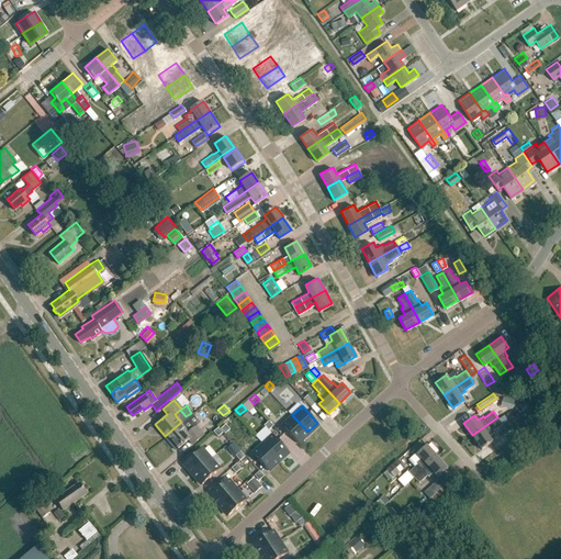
[(281,424),(298,442),(307,432),(292,415),(281,424)]
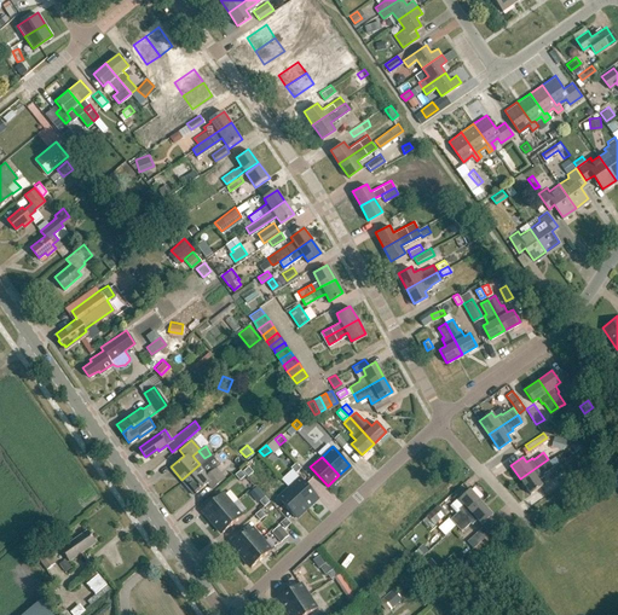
[(548,459),(520,479),(530,492),(542,485),(537,479),(543,475),(543,473),(553,465),(548,459)]
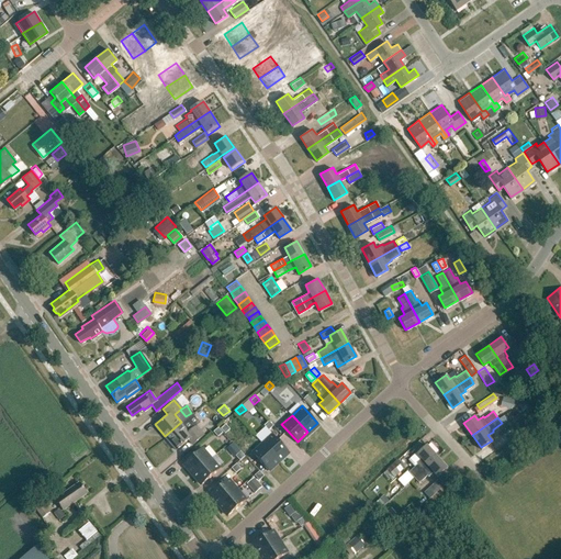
[(268,418),(262,423),(268,428),(272,424),(268,418)]
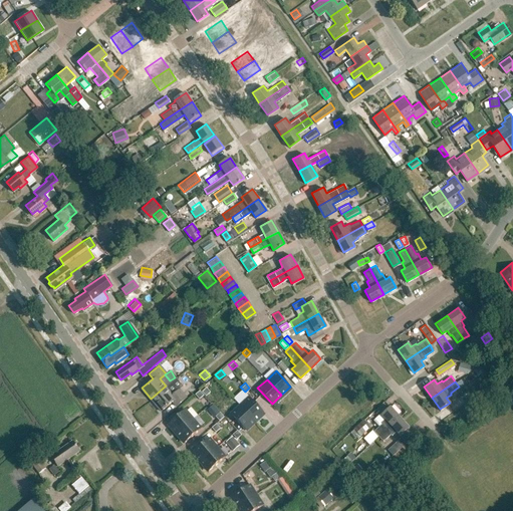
[(151,399),(160,410),(172,400),(176,405),(185,396),(178,388),(172,394),(166,386),(151,399)]
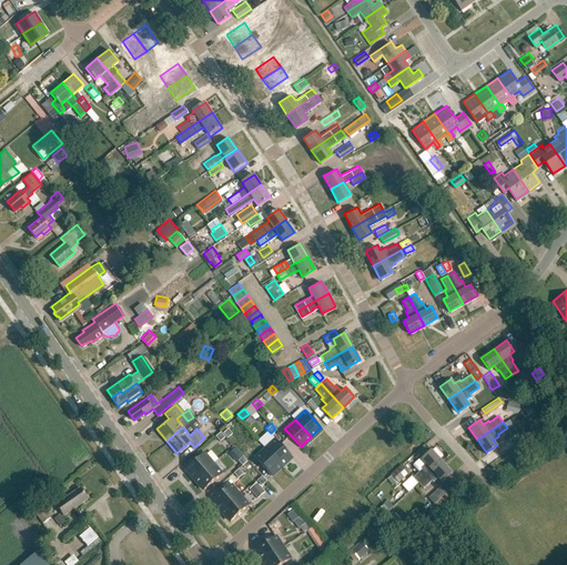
[(232,432),(226,426),(222,431),(226,436),(232,432)]
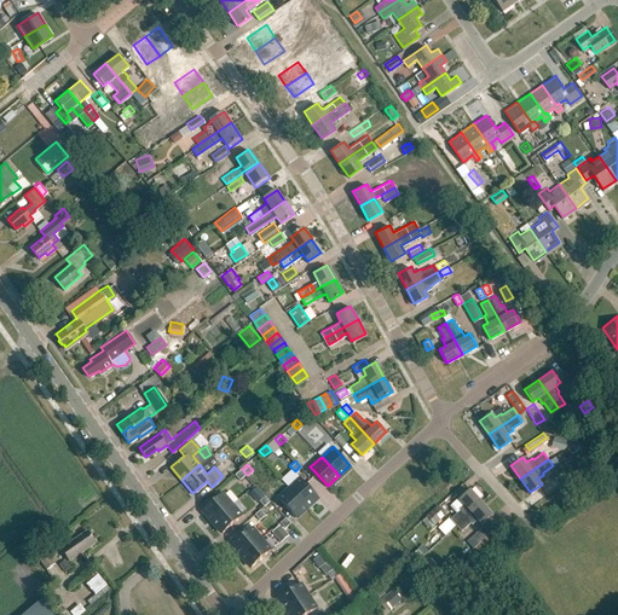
[(244,474),(240,468),(234,473),(238,479),(244,474)]
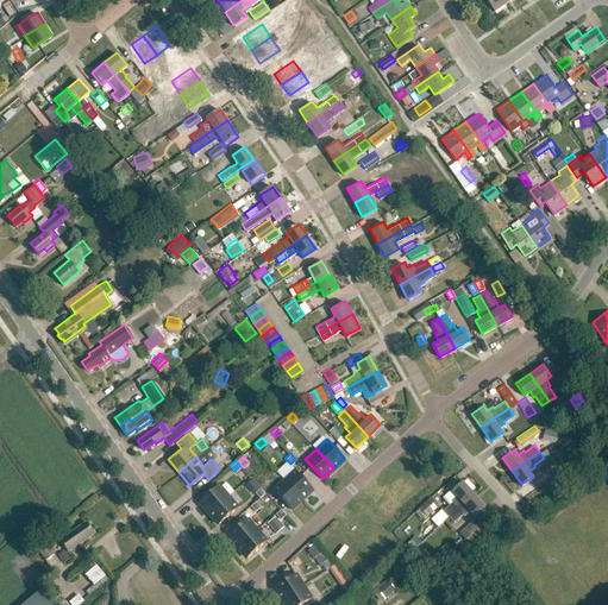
[(283,479),(301,497),(312,487),(295,468),(283,479)]
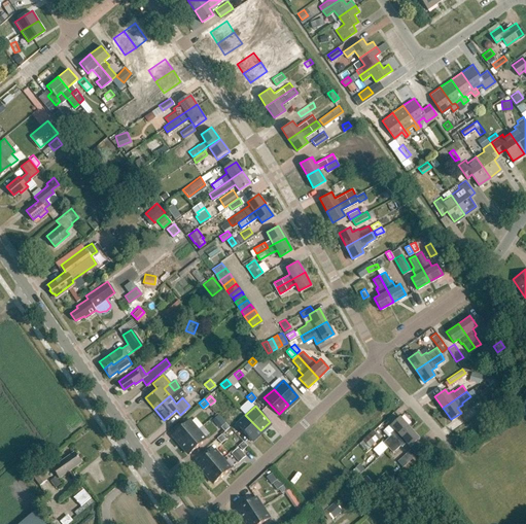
[(251,440),(260,430),(245,415),(236,423),(251,440)]
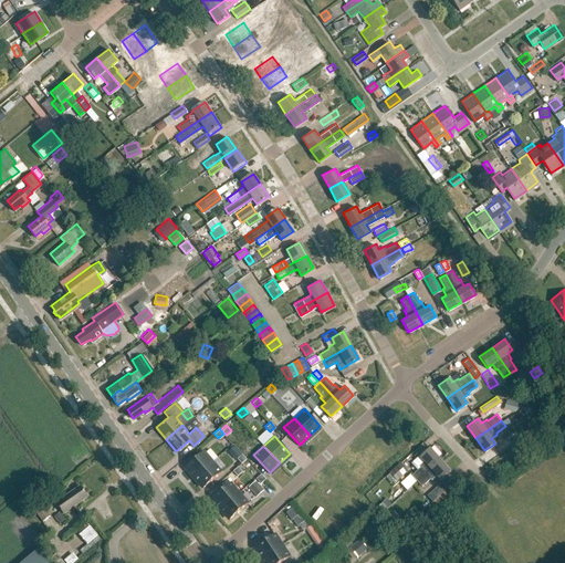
[(439,458),(429,447),(418,456),(422,460),(418,465),(419,466),(410,473),(416,479),(439,458)]
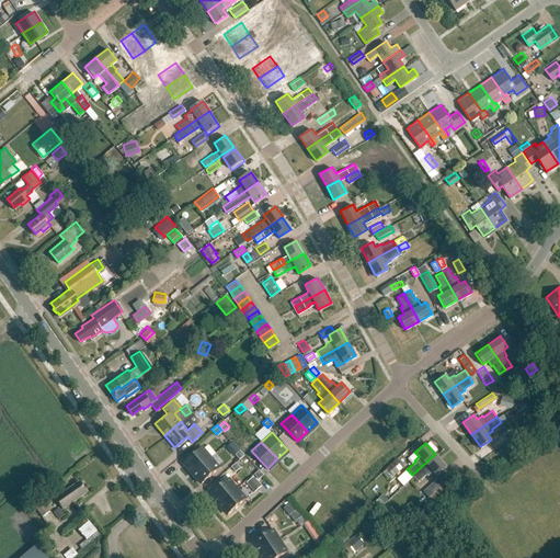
[(209,456),(201,445),(182,460),(191,471),(209,456)]
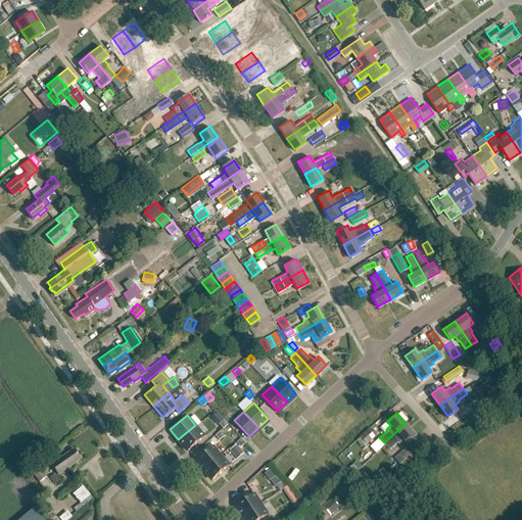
[(223,418),(219,422),(223,427),(227,423),(223,418)]
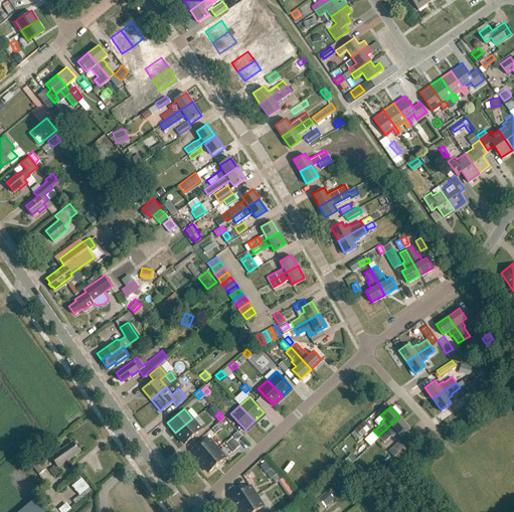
[(409,428),(399,416),(378,436),(383,442),(390,434),(391,436),(396,432),(400,436),(409,428)]
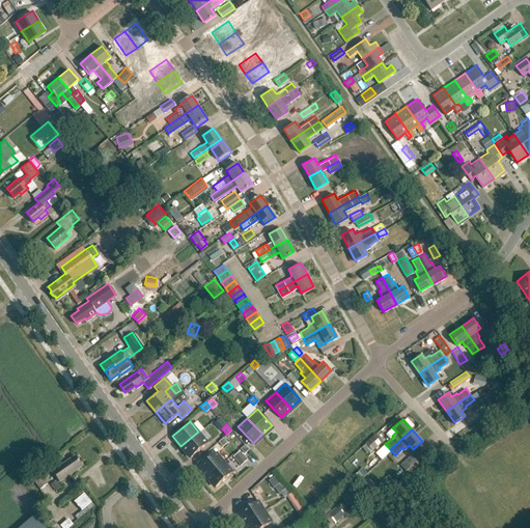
[(206,442),(198,432),(180,446),(190,456),(206,442)]
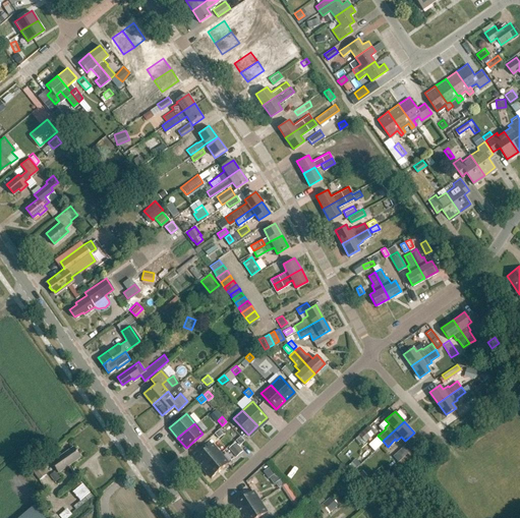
[(214,432),(218,437),(222,433),(219,427),(214,432)]
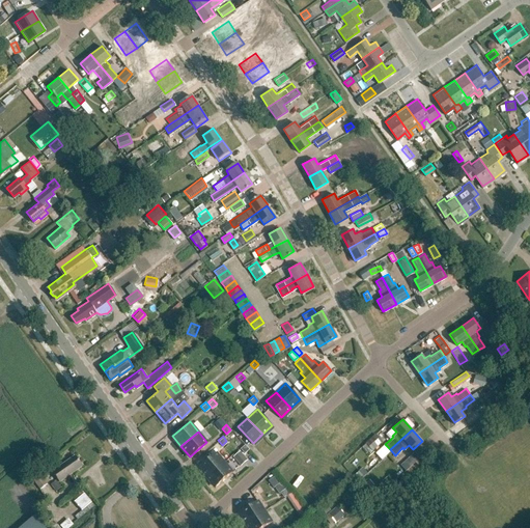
[(240,447),(244,452),(248,448),(245,443),(240,447)]
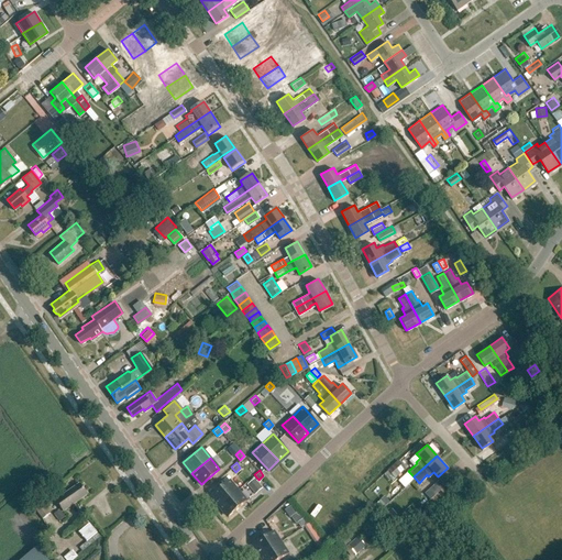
[(253,476),(246,483),(254,492),(262,486),(253,476)]
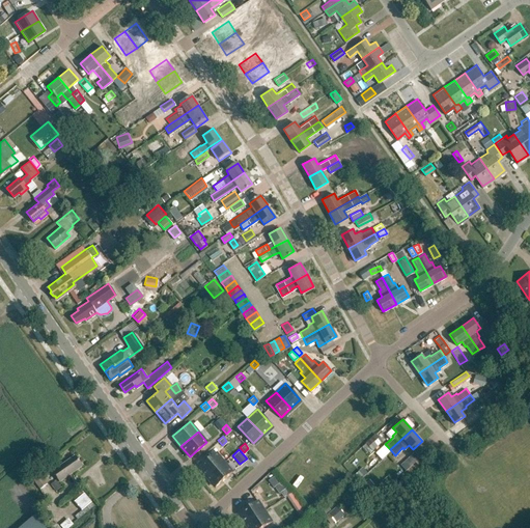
[(413,450),(399,464),(403,469),(405,469),(419,456),(413,450)]
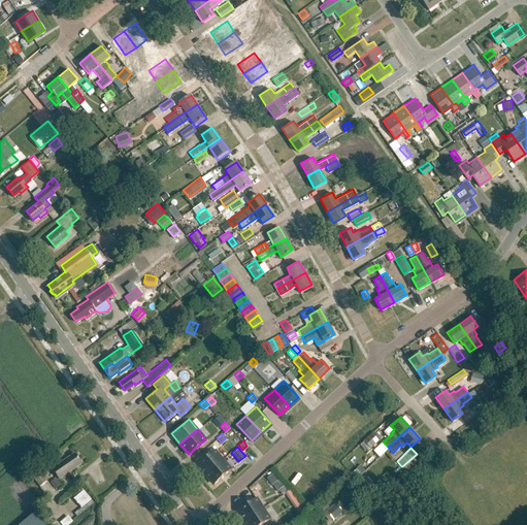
[(222,458),(213,449),(197,463),(205,472),(222,458)]
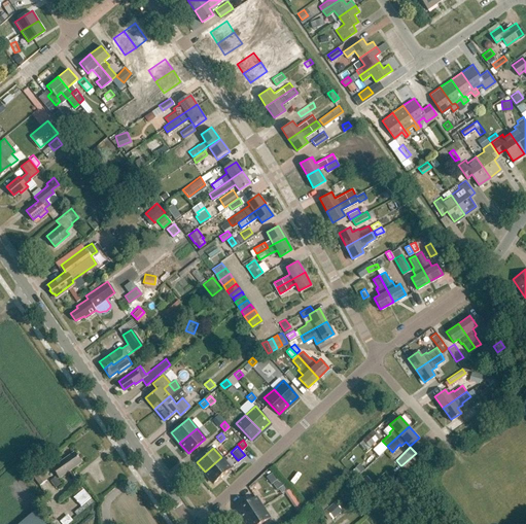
[(73,451),(51,466),(59,476),(80,460),(73,451)]
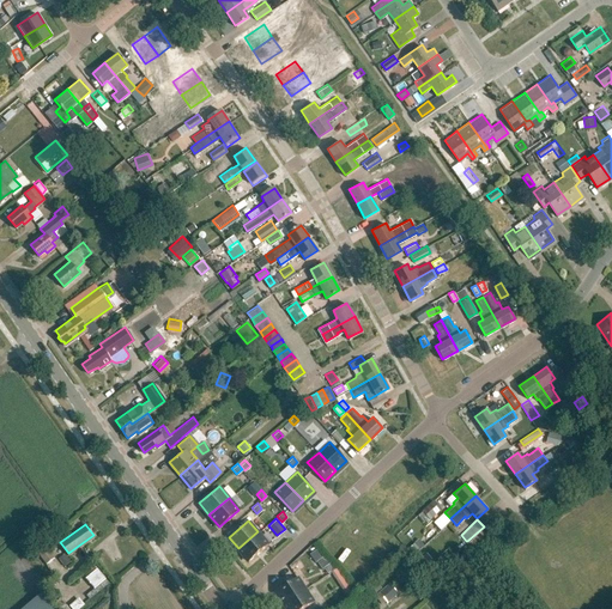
[(267,543),(258,531),(238,548),(248,560),(267,543)]
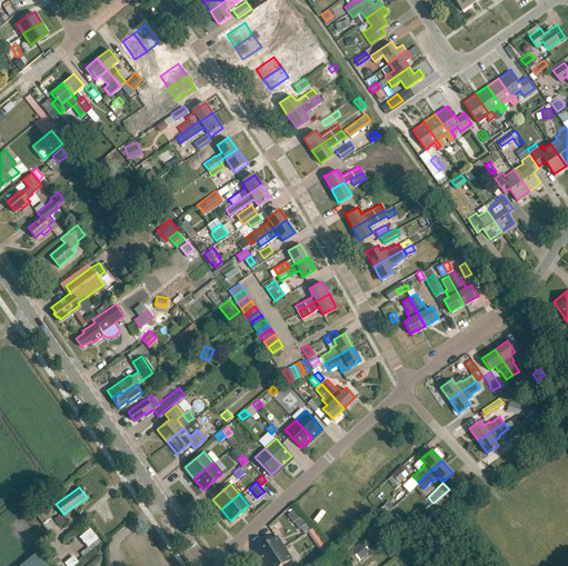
[(50,517),(40,505),(33,510),(42,523),(50,517)]
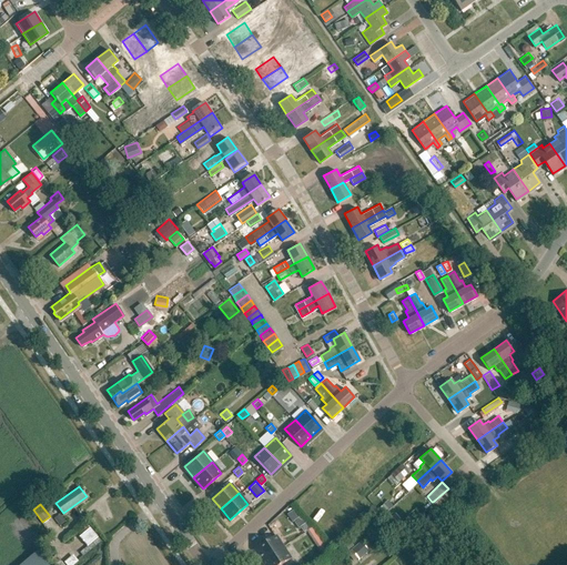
[(59,512),(53,516),(59,523),(64,520),(59,512)]
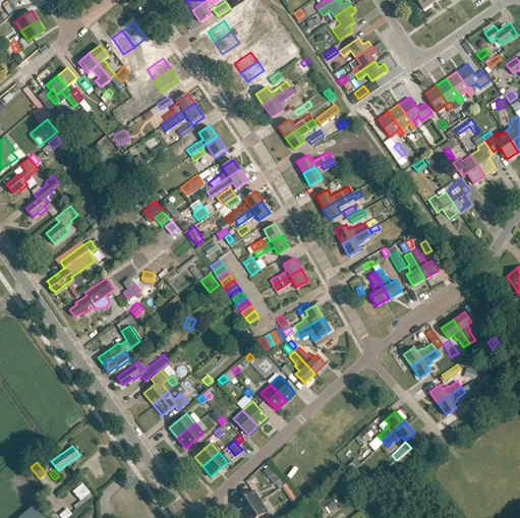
[(361,469),(355,474),(359,479),(365,474),(361,469)]
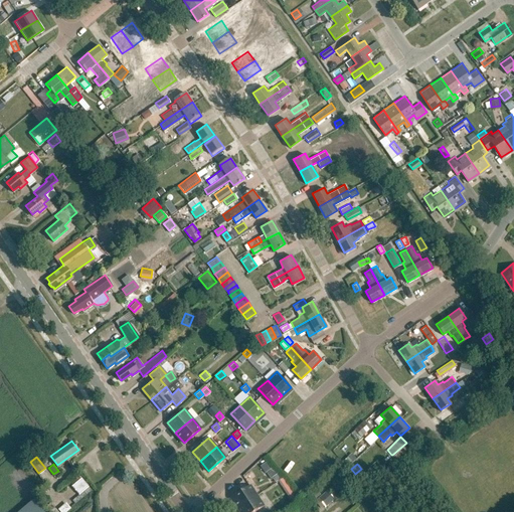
[(282,477),(277,472),(273,476),(277,481),(282,477)]
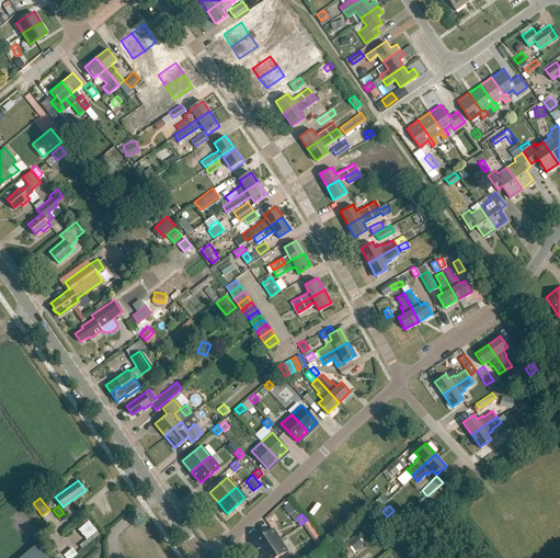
[(88,520),(77,528),(84,537),(77,544),(80,547),(99,533),(88,520)]
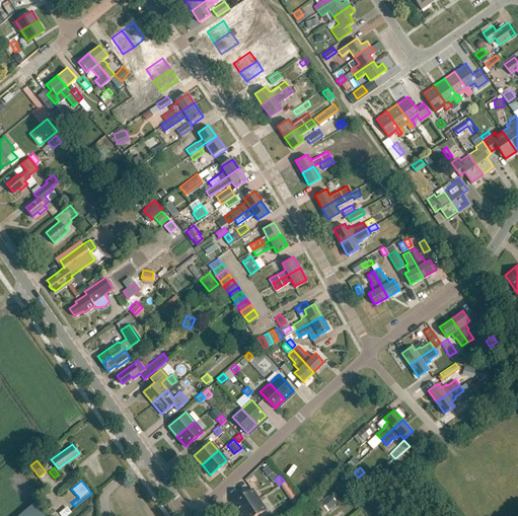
[(257,498),(250,488),(232,500),(239,510),(257,498)]
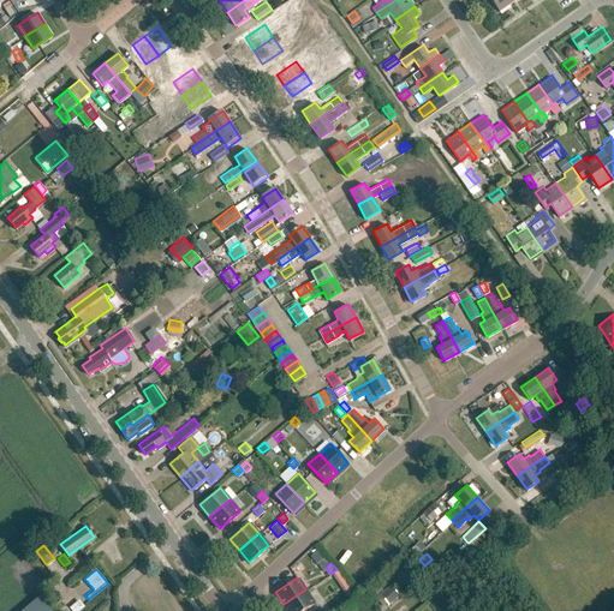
[(389,582),(379,592),(387,603),(398,592),(389,582)]
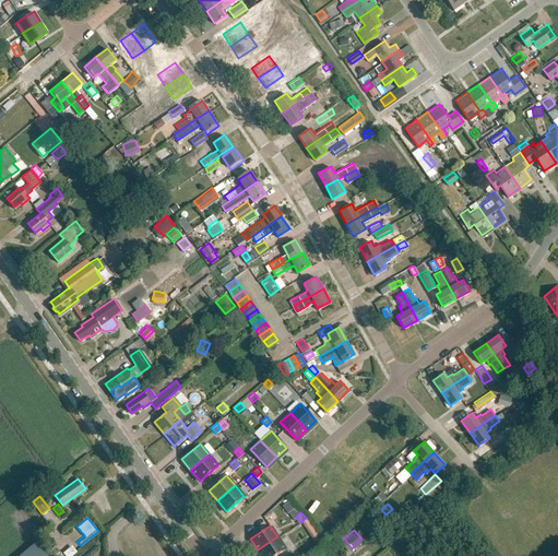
[(277,536),(258,549),(261,555),(272,555),(285,548),(277,536)]
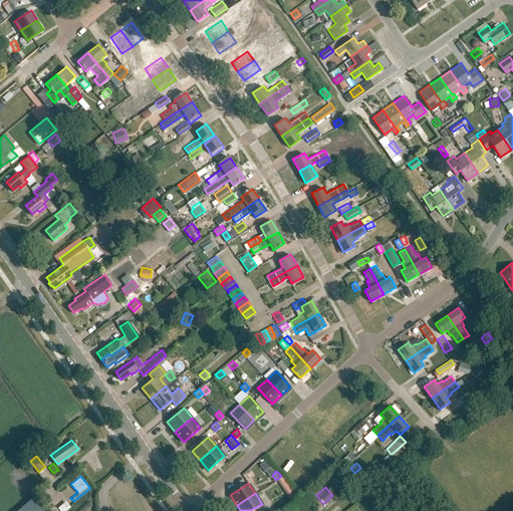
[(43,510),(32,498),(16,510),(43,510)]
